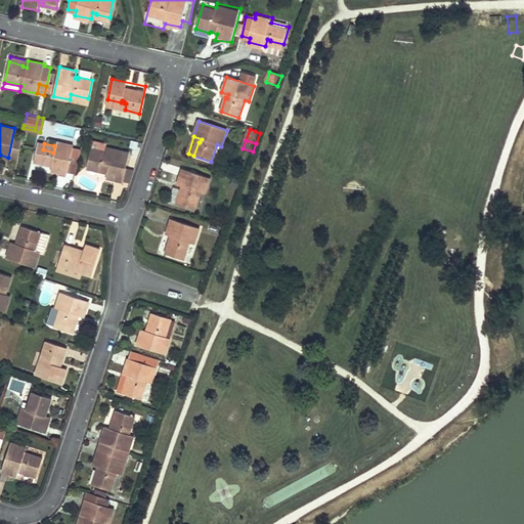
[(36,148),(31,167),(45,170),(46,168),(49,168),(47,176),(63,179),(64,177),(70,153),(71,150),(54,146),(53,153),(43,149),(36,148)]
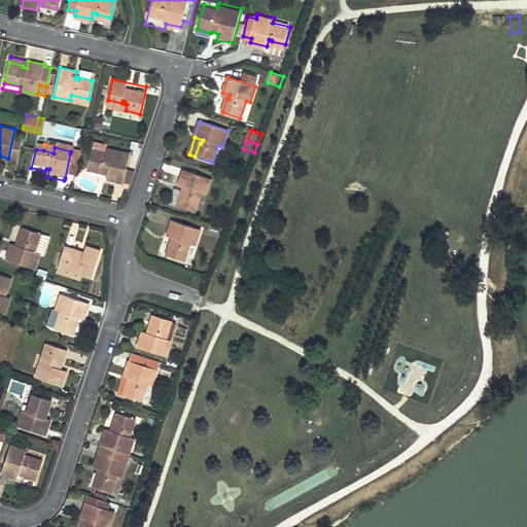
[(92,147),(86,169),(100,171),(101,170),(107,171),(106,178),(123,181),(129,152),(106,147),(105,150),(92,147)]
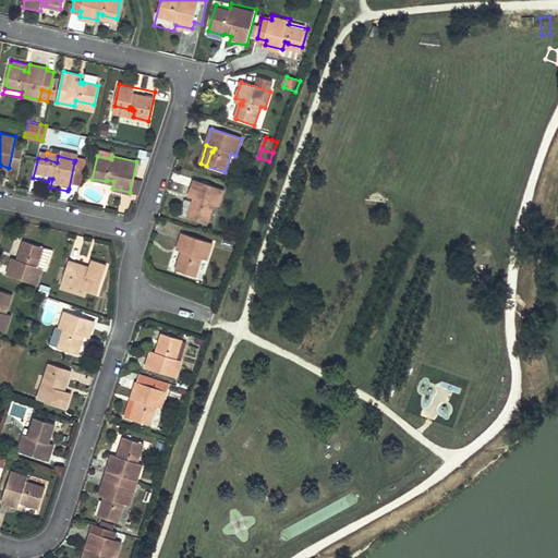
[(76,191),(83,164),(74,162),(69,189),(76,191)]
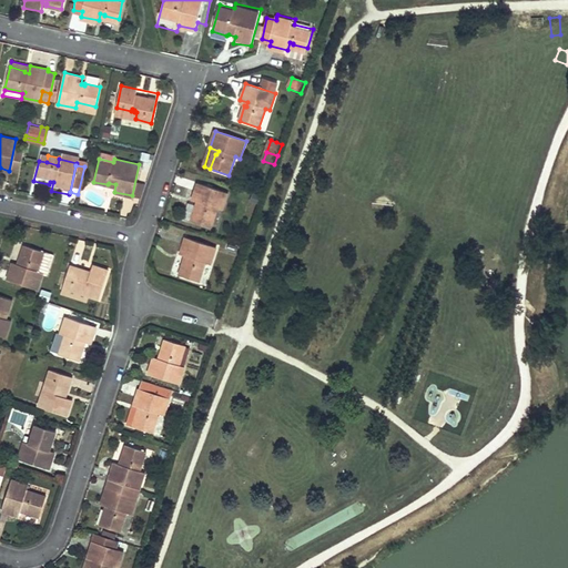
[(450,181),(442,204),(449,208),(458,184),(450,181)]
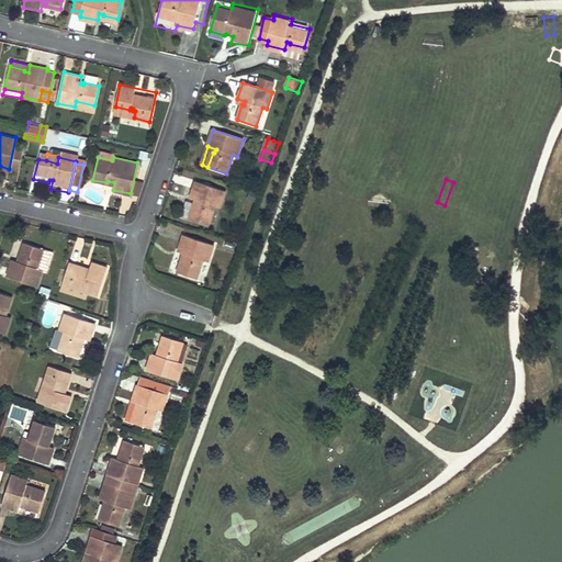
[(197,204),(195,204),(194,203),(189,220),(209,226),(215,206),(220,209),(225,191),(197,181),(190,198),(198,201),(197,204)]
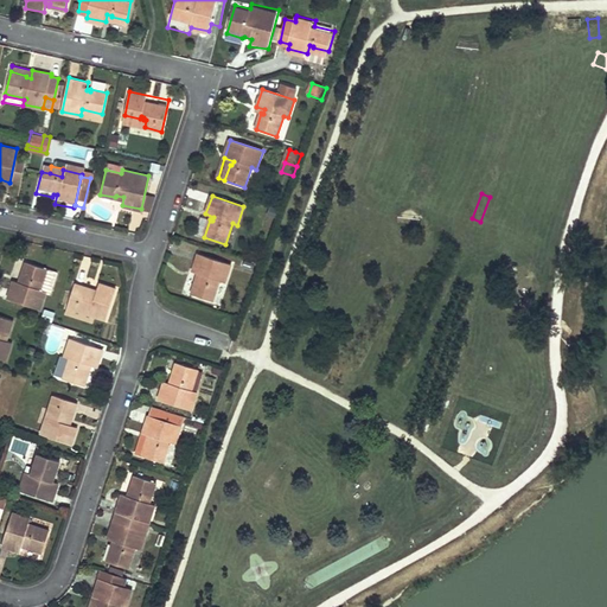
[(199,279),(198,279),(198,278),(192,295),(213,301),(219,281),(225,283),(231,264),(198,255),(193,273),(200,275),(199,279)]
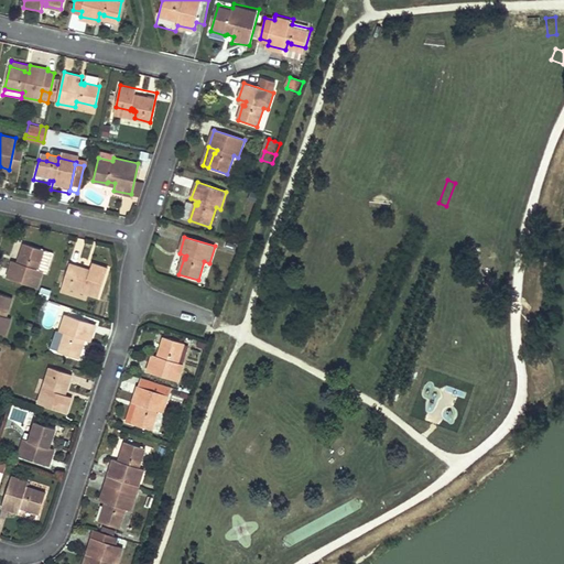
[(54,251),(25,242),(20,258),(22,259),(21,261),(13,259),(9,277),(39,285),(44,270),(49,271),(54,251)]
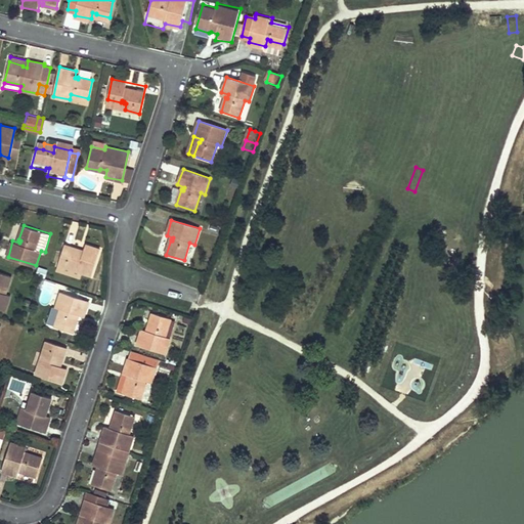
[(85,249),(84,249),(82,248),(82,249),(79,249),(79,247),(67,243),(59,264),(83,271),(92,273),(100,248),(87,244),(85,249)]
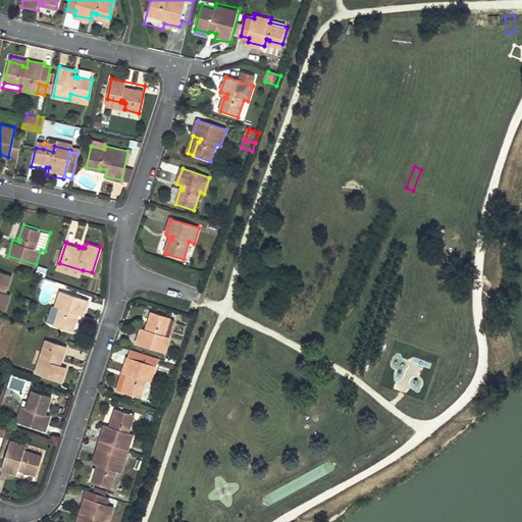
[(58,267),(82,274),(83,270),(59,263),(58,267)]
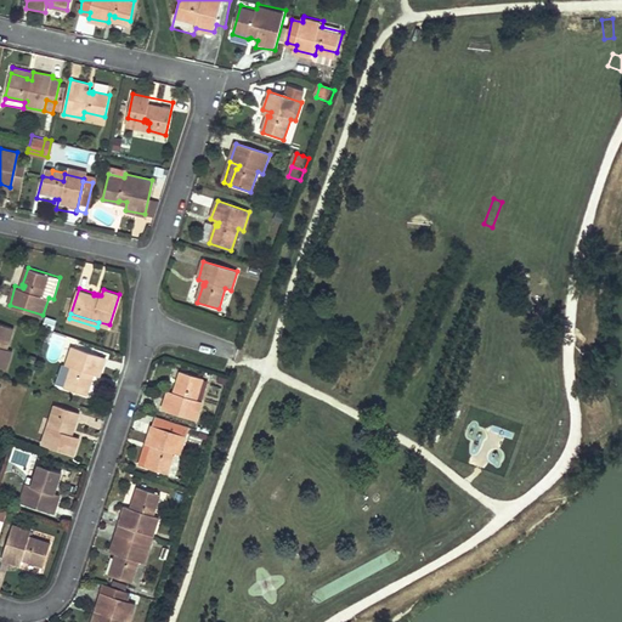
[(12,324),(1,322),(0,321),(0,365),(5,367),(10,349),(5,346),(12,324)]
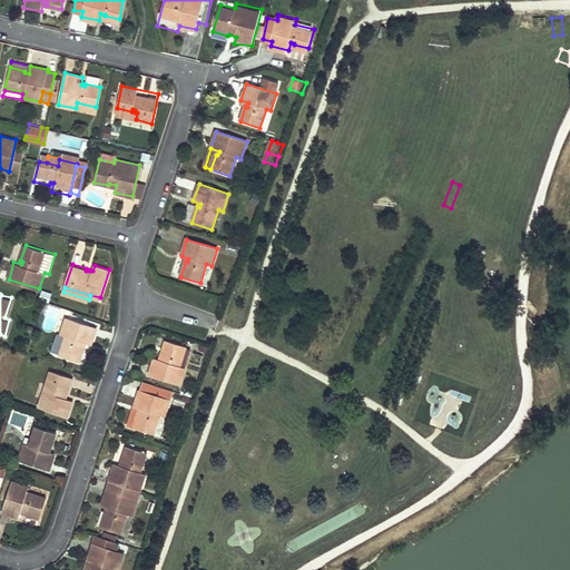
[(60,354),(70,357),(79,360),(85,344),(84,343),(84,341),(91,343),(97,325),(66,316),(61,333),(67,334),(60,354)]
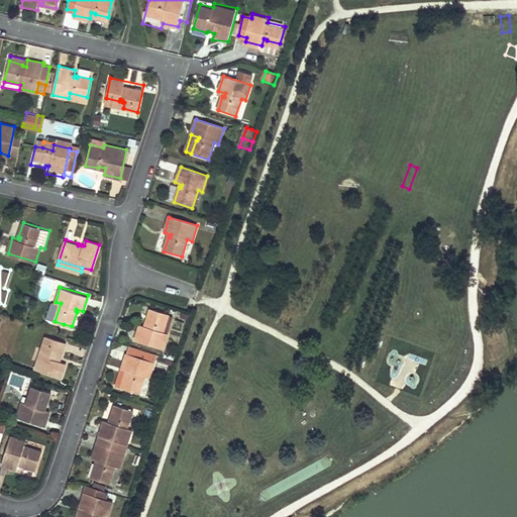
[(146,324),(147,324),(148,324),(147,327),(140,325),(135,341),(165,350),(169,334),(165,333),(170,315),(151,310),(146,324)]
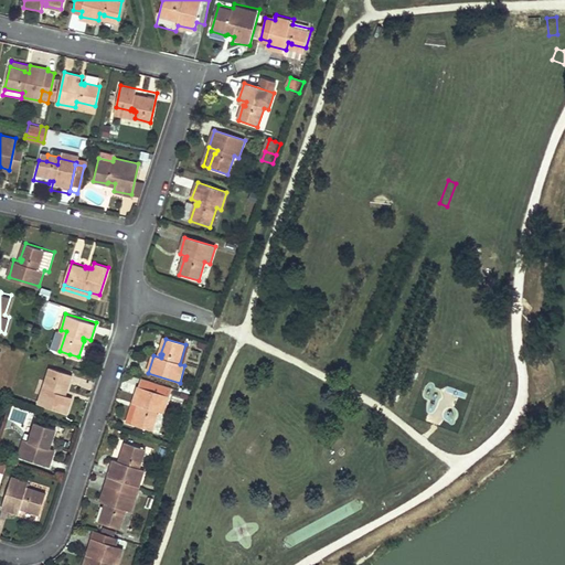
[(66,391),(65,391),(66,387),(67,387),(72,373),(49,366),(38,403),(67,411),(72,395),(65,393),(66,391)]
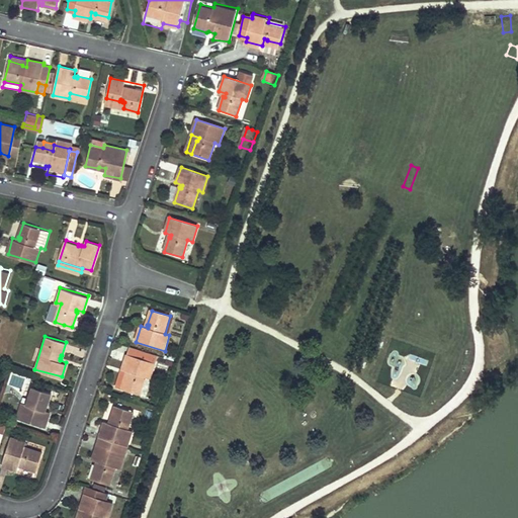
[(154,355),(130,347),(127,354),(152,363),(154,355)]
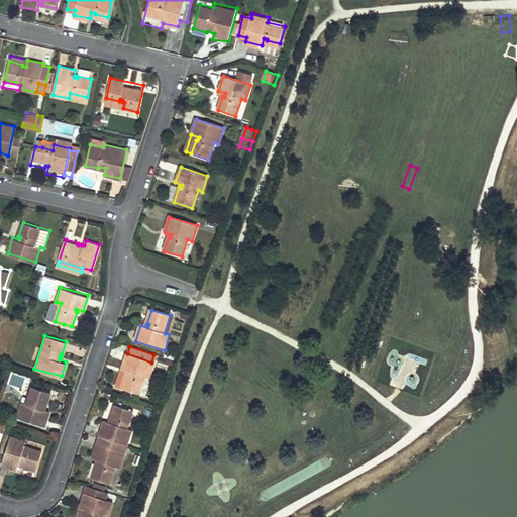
[(128,376),(127,375),(126,375),(121,390),(139,396),(145,379),(149,380),(156,364),(151,363),(127,353),(121,370),(128,373),(128,376)]
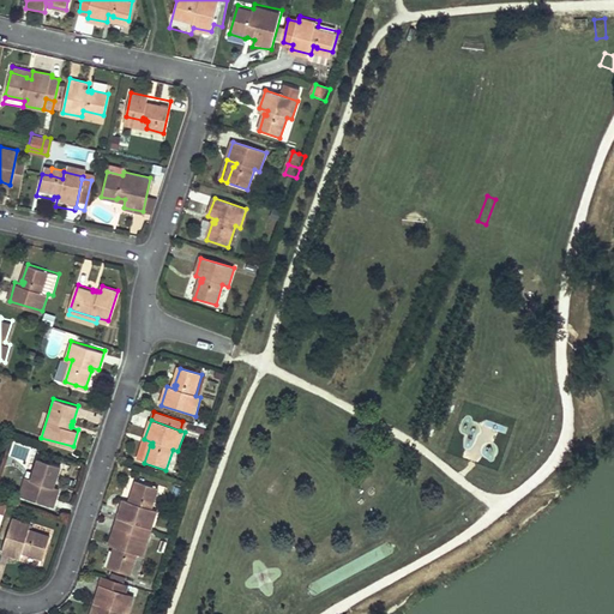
[(54,481),(55,482),(61,465),(40,458),(34,479),(26,477),(20,497),(54,506),(60,488),(52,486),(54,481)]
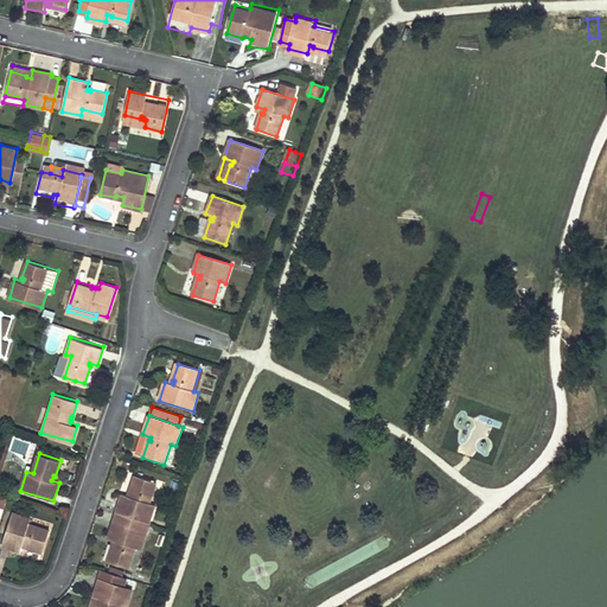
[(132,492),(133,492),(133,493),(133,496),(125,493),(117,512),(151,524),(158,505),(152,503),(159,483),(138,475),(132,492)]
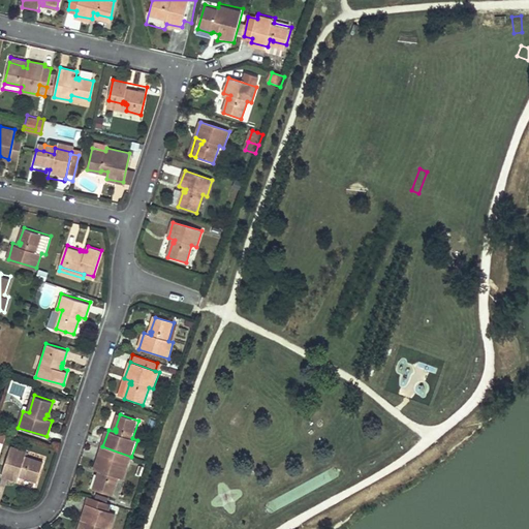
[(20,474),(29,477),(38,480),(43,461),(26,456),(27,452),(10,446),(2,474),(18,479),(20,474)]
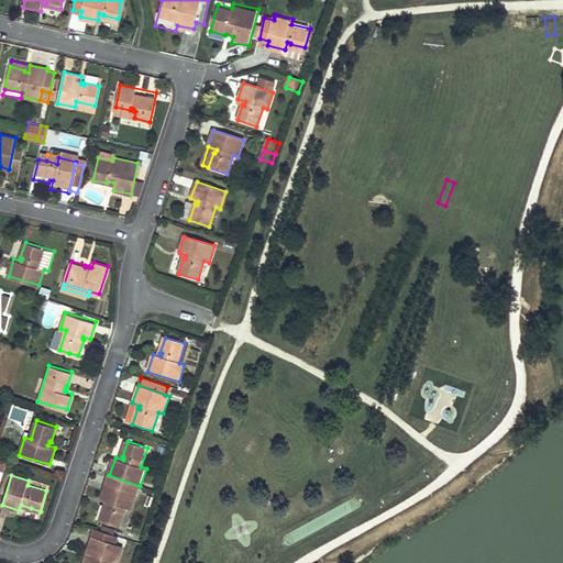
[(107,483),(138,493),(140,486),(109,475),(107,483)]
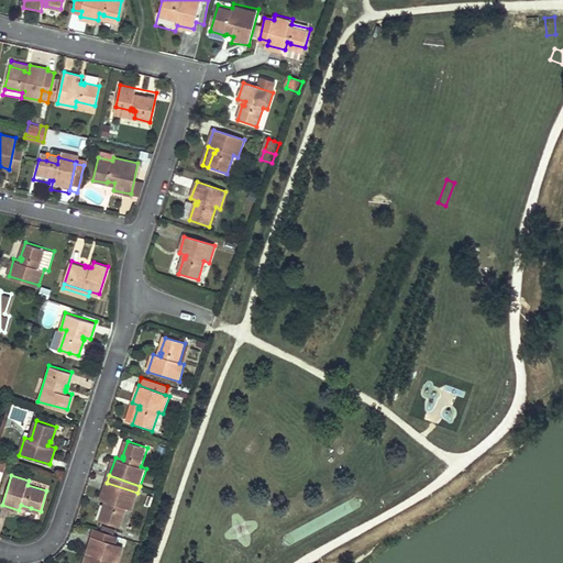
[(108,506),(107,505),(106,505),(100,520),(120,528),(127,509),(131,510),(138,493),(107,483),(101,499),(109,503),(108,506)]
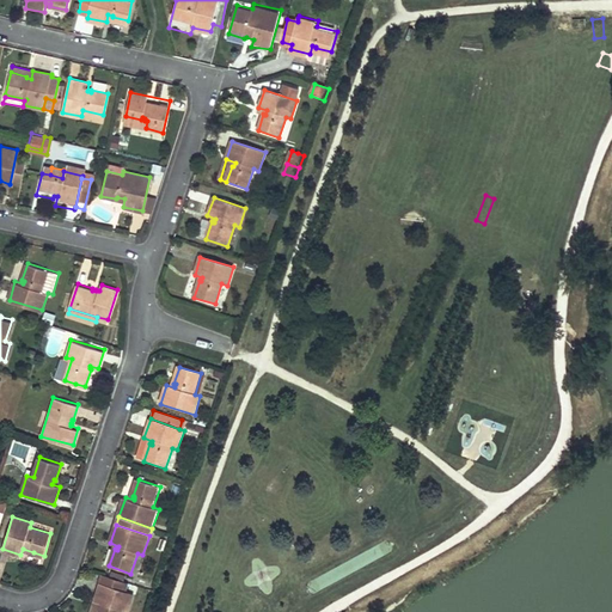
[(102,585),(126,592),(129,583),(104,575),(102,585)]
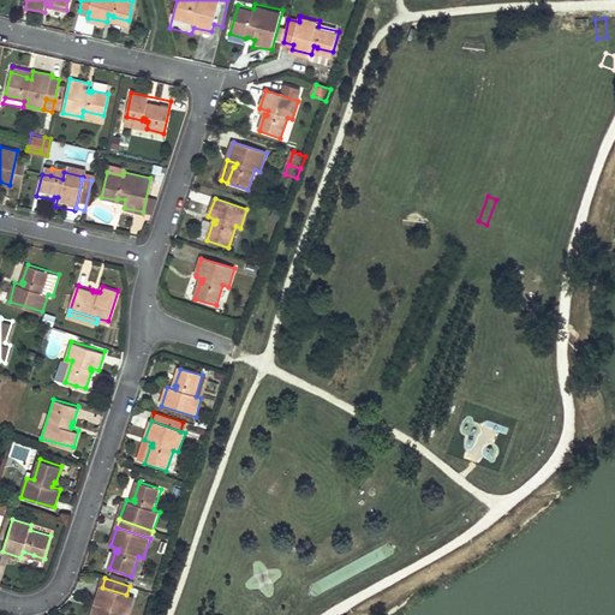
[(99,614),(129,614),(135,598),(126,595),(102,587),(95,607),(101,608),(99,614)]
